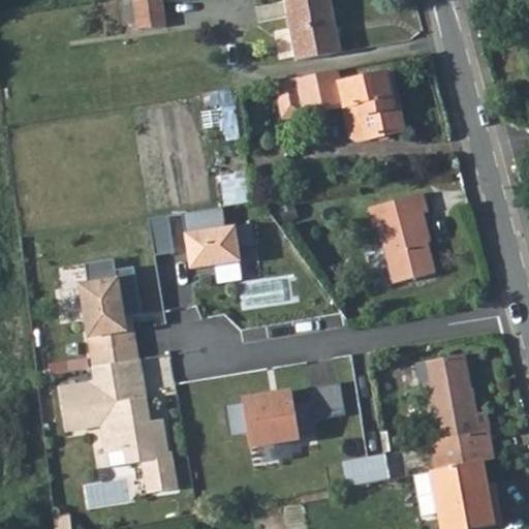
[(159,0),(133,0),(137,27),(164,23),(159,0)]
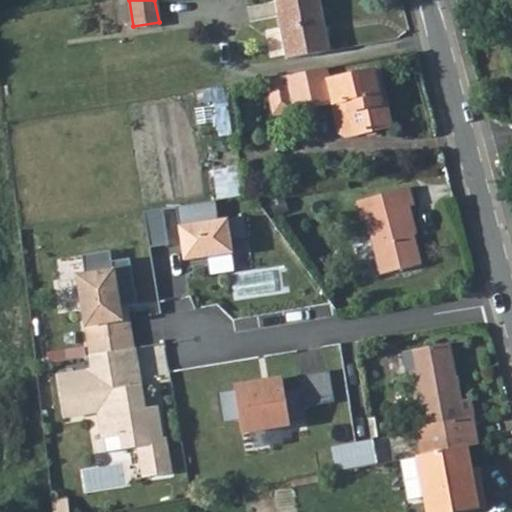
[(276,0),(282,28),(286,55),(287,59),(329,51),(320,0),(276,0)]
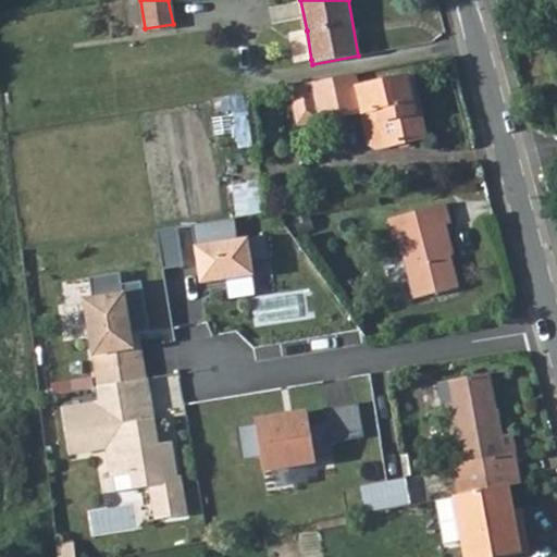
[(311,60),(307,31),(289,34),(295,63),(311,60)]
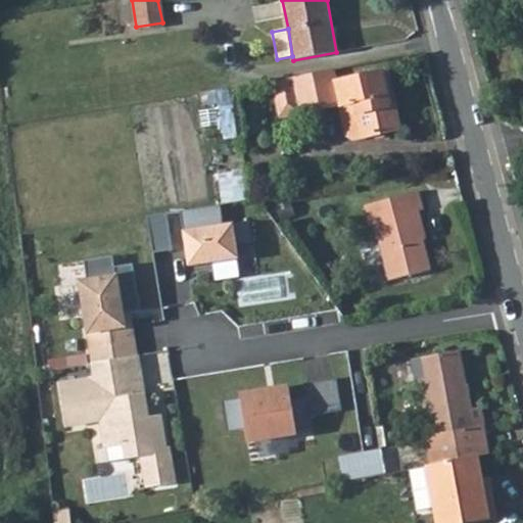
[(332,70),(292,78),(293,80),(295,92),(299,115),(339,107),(344,136),(350,140),(399,132),(387,73),(334,85),(332,70)]
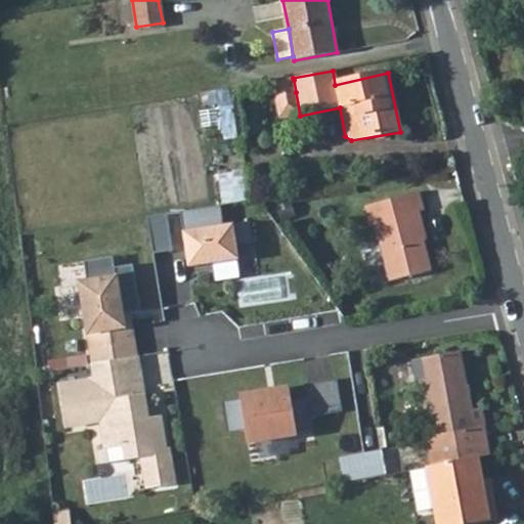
[(296,92),(294,80),(272,84),(274,96),(296,92)]
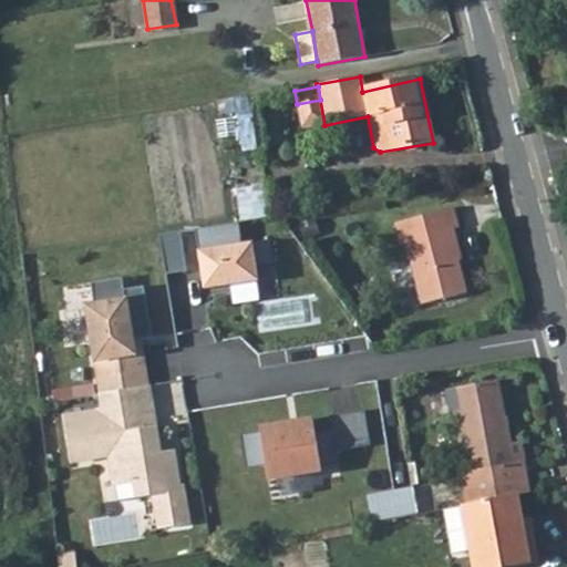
[(240,188),(245,219),(265,216),(261,185),(240,188)]
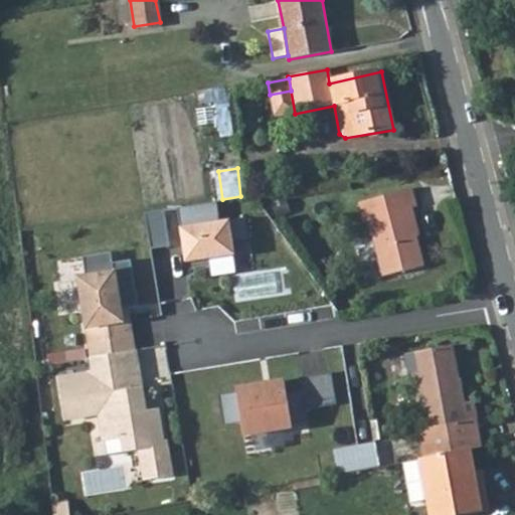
[(416,189),(360,202),(364,222),(370,220),(381,278),(424,268),(412,211),(420,209),(416,189)]
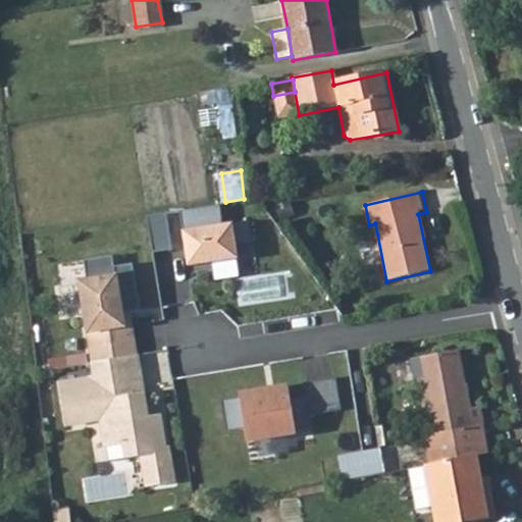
[(220,205),(178,210),(187,266),(237,259),(235,244),(251,242),(248,221),(223,225),(220,205)]
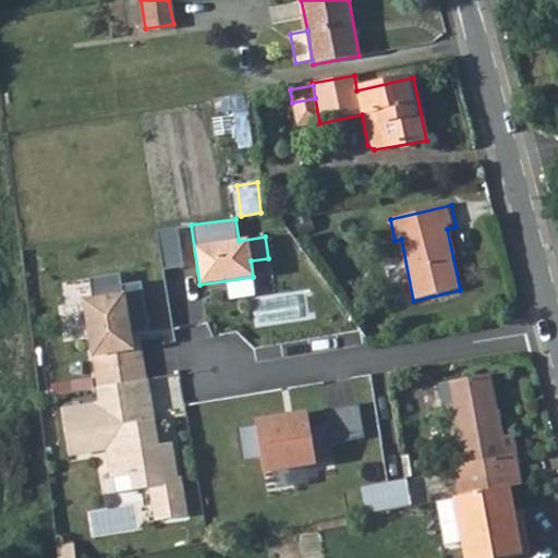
[(178,228),(155,231),(161,270),(183,267),(178,228)]
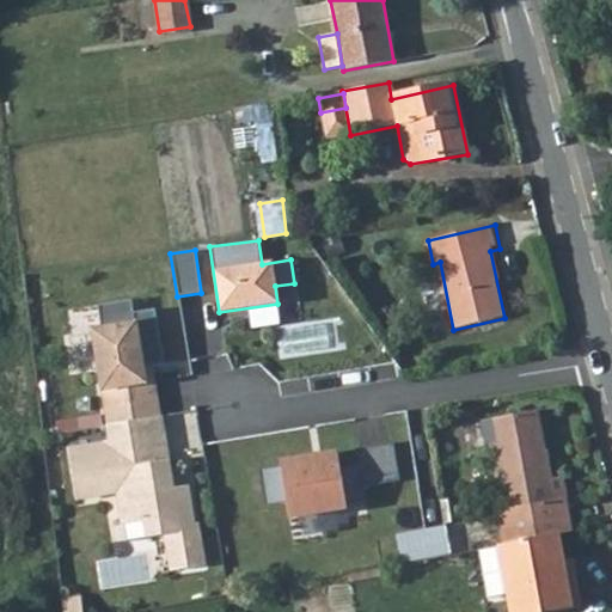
[(133,299),(98,305),(102,329),(95,330),(109,424),(155,417),(148,365),(163,363),(154,310),(134,312),(133,299)]
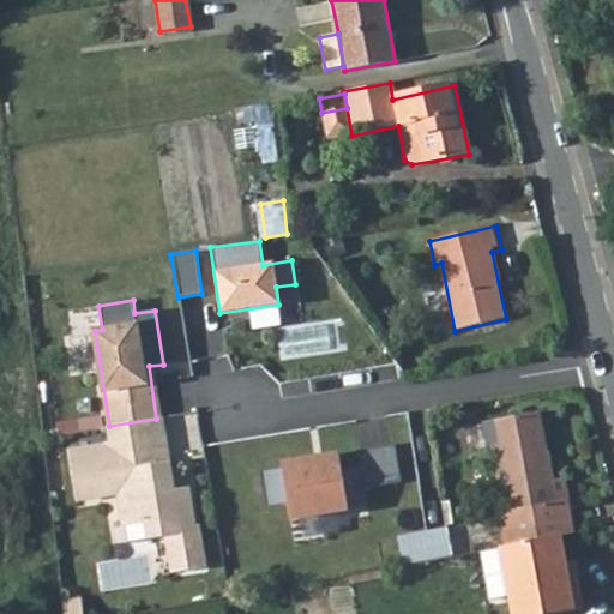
[(500,513),(507,547),(563,539),(576,536),(565,480),(554,481),(551,455),(547,455),(541,413),(486,422),(489,447),(497,445),(507,512),(500,513)]
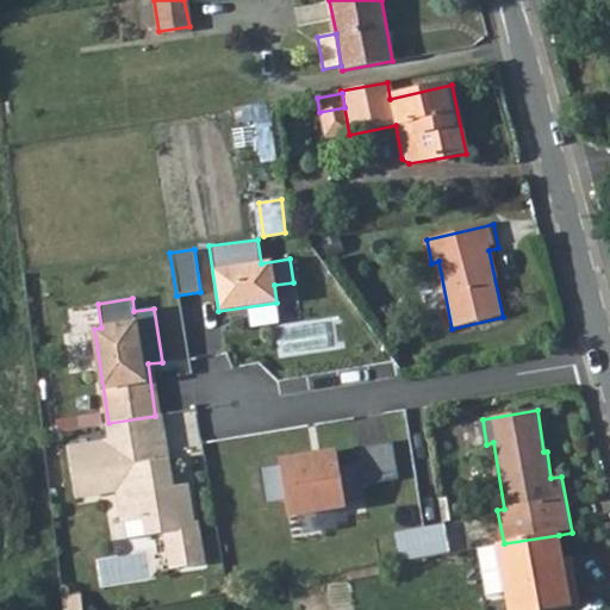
[(155,416),(109,423),(111,442),(68,449),(75,493),(119,487),(124,522),(144,518),(148,537),(163,535),(169,572),(204,566),(197,522),(192,523),(186,486),(170,489),(159,416),(155,416)]
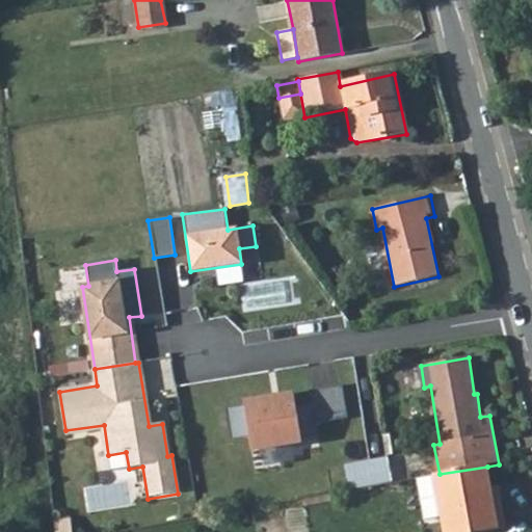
[(342,386),(311,391),(313,403),(297,406),(295,395),(274,399),(273,396),(244,401),(245,404),(225,407),(231,441),(249,436),(253,450),(301,442),(301,439),(318,435),(316,423),(347,418),(342,386)]
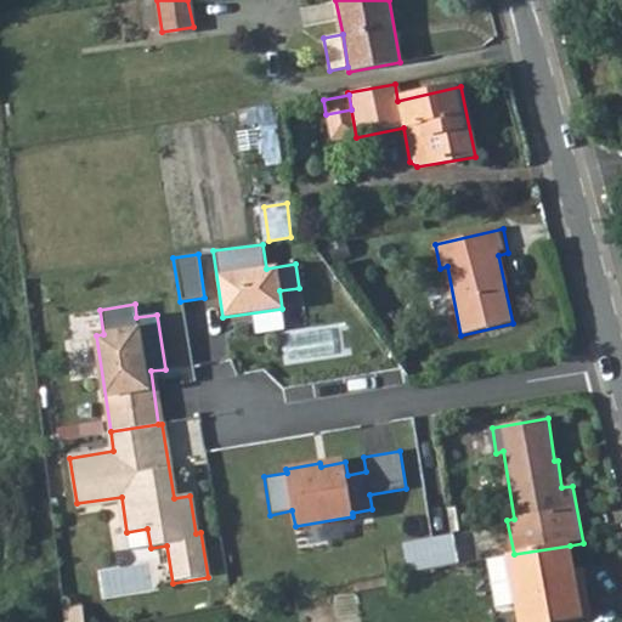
[(452,533),(403,543),(410,574),(458,564),(452,533)]
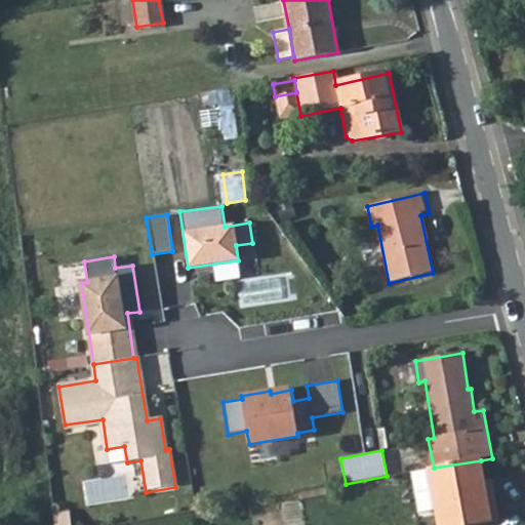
[(434,468),(430,469),(438,524),(493,524),(498,524),(493,488),(485,490),(481,460),(434,468)]
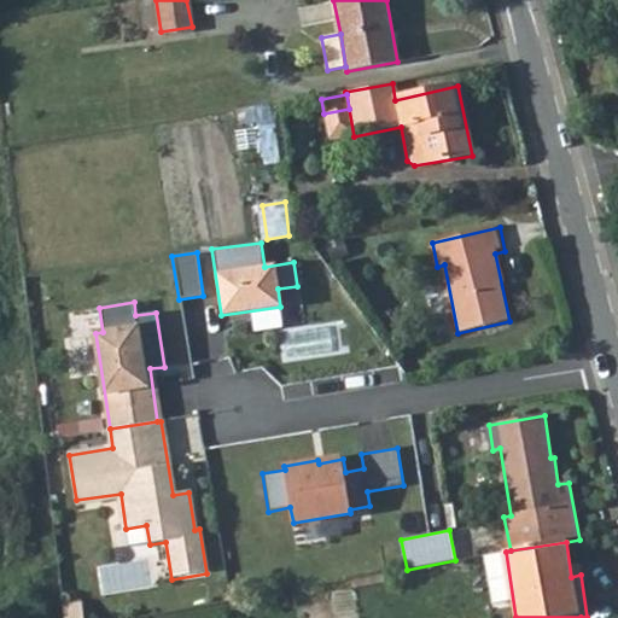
[(495,601),(511,599),(505,553),(489,555),(495,601)]
